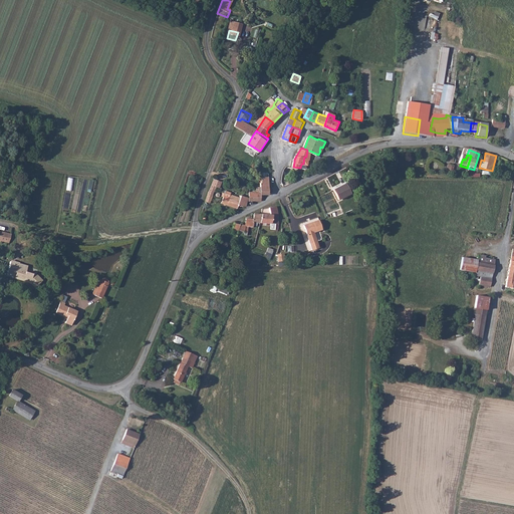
[(258,186),(257,191),(262,192),(262,194),(269,194),(270,177),(264,177),(261,186),(258,186)]
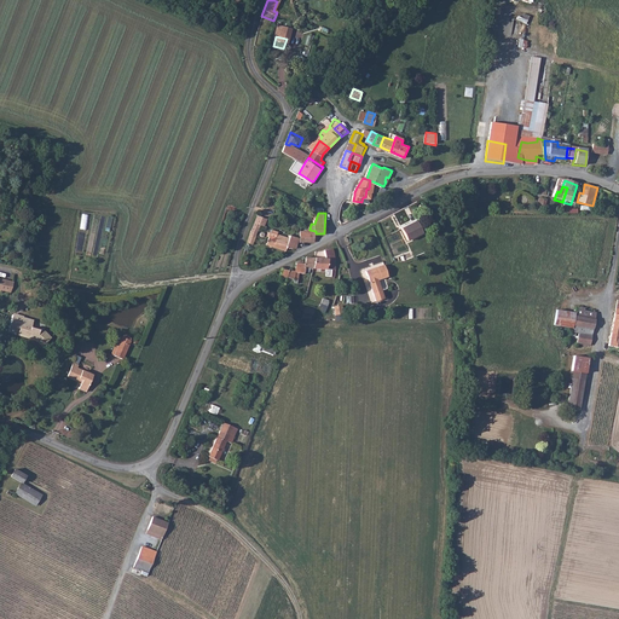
[(258,217),(252,229),(258,231),(260,226),(265,227),(267,220),(258,217)]
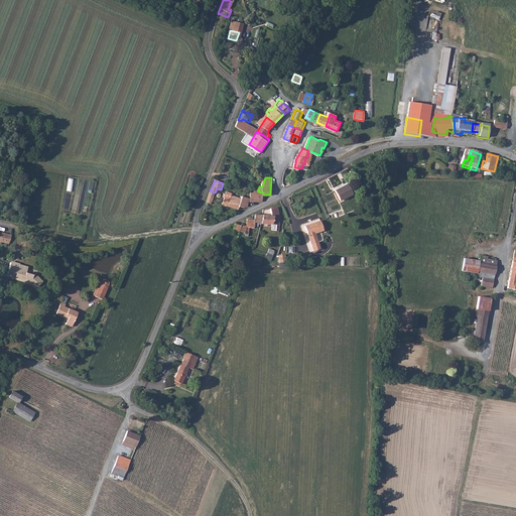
[(347,183),(335,190),(340,200),(353,194),(347,183)]
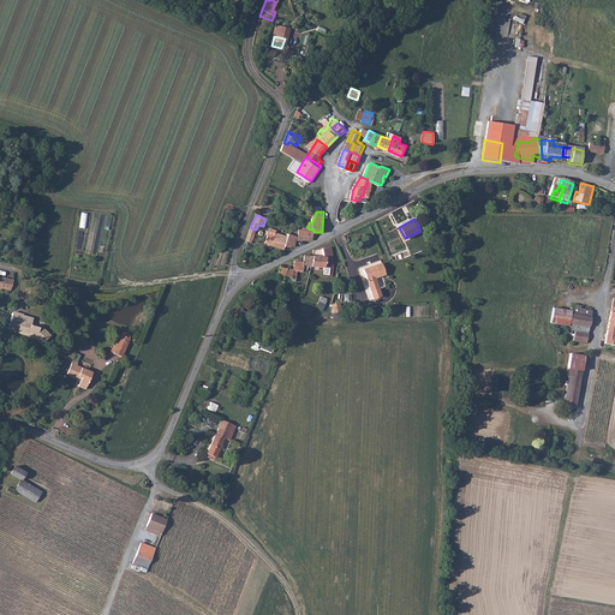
[(278,230),(270,227),(266,242),(285,248),(286,243),(296,246),(298,236),(296,234),(292,233),(290,233),(290,237),(276,232),(278,230)]
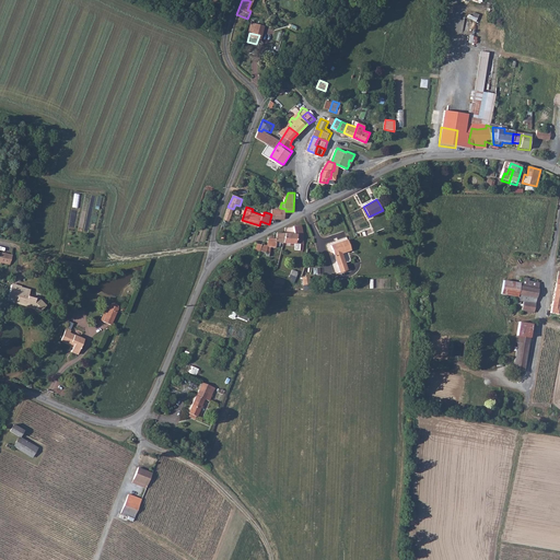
[(273,218),(286,218),(286,211),(286,209),(280,208),(272,208),(273,218)]
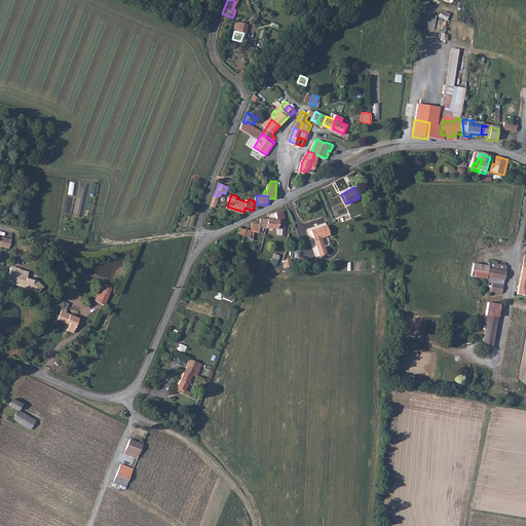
[(251,230),(241,228),(239,234),(254,237),(255,232),(260,232),(260,227),(277,228),(276,234),(282,235),(283,229),(279,228),(280,219),(285,219),(284,212),(276,213),(277,220),(260,219),(260,224),(252,224),(251,230)]
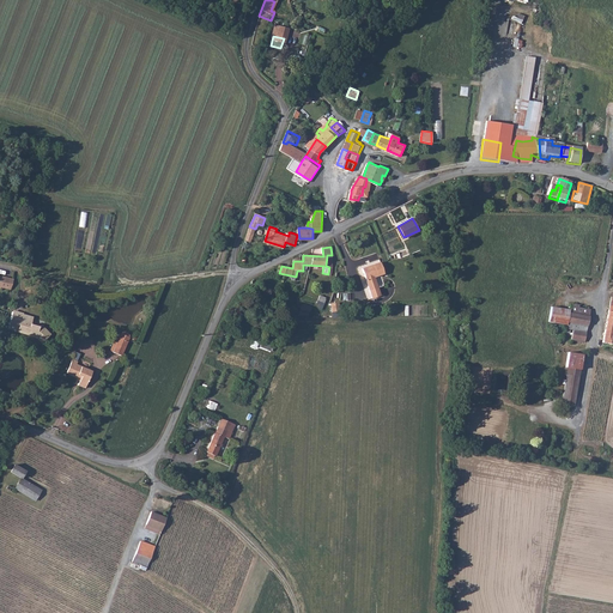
[(378,261),(360,268),(372,298),(381,296),(372,277),(382,272),(378,261)]
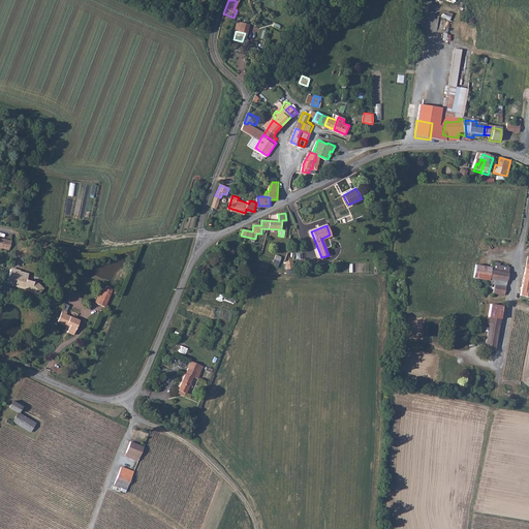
[(11,241),(0,238),(0,248),(9,251),(11,241)]
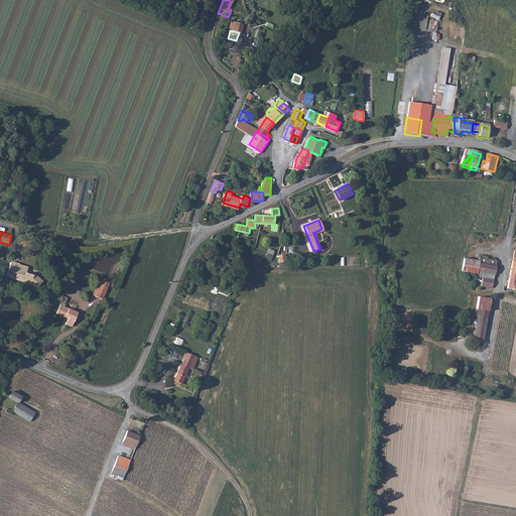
[(275,250),(269,249),(265,260),(271,262),(275,250)]
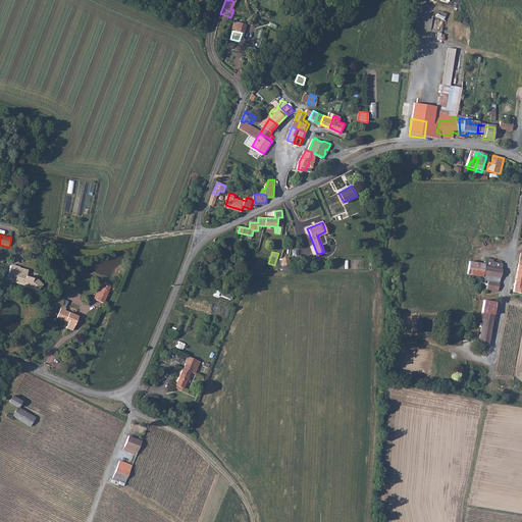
[(488,280),(487,286),(500,289),(503,263),(492,261),(493,258),(485,258),(484,264),(469,261),(467,274),(483,276),(482,280),(488,280)]
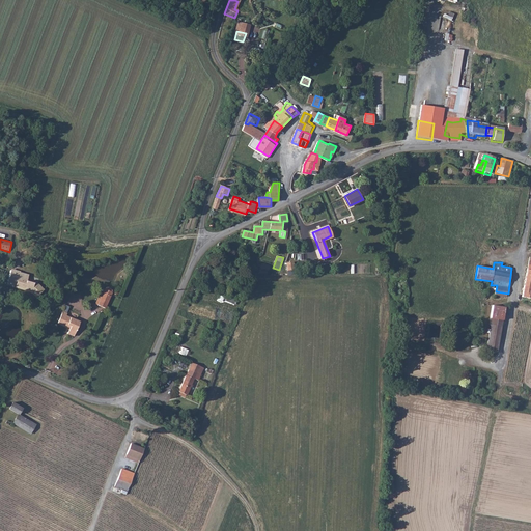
[(530,267),(525,267),(521,297),(530,298),(530,295),(529,295),(530,286),(530,267)]
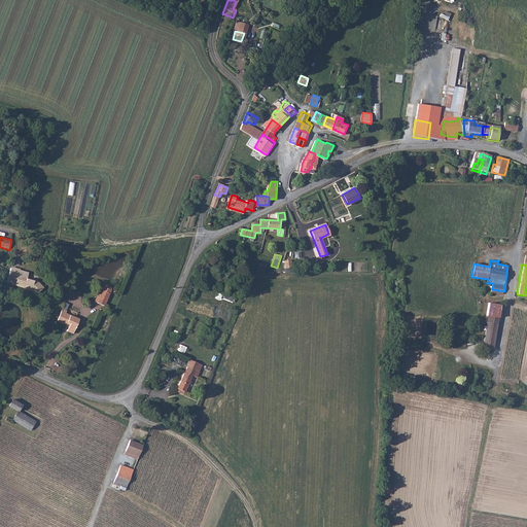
[(11,267),(6,283),(14,285),(19,270),(20,271),(20,270),(11,267)]
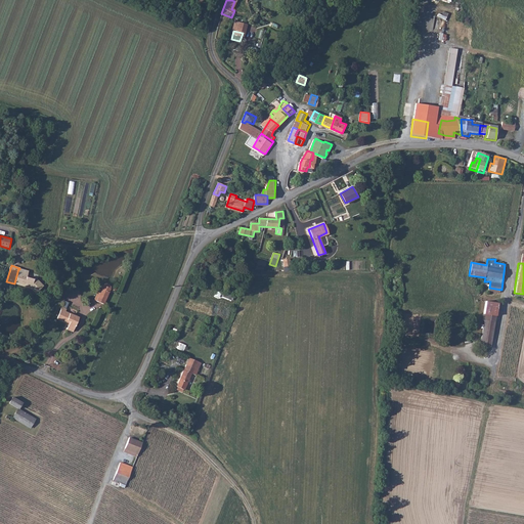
[(14,284),(26,287),(28,277),(27,276),(28,271),(19,269),(18,268),(14,284)]
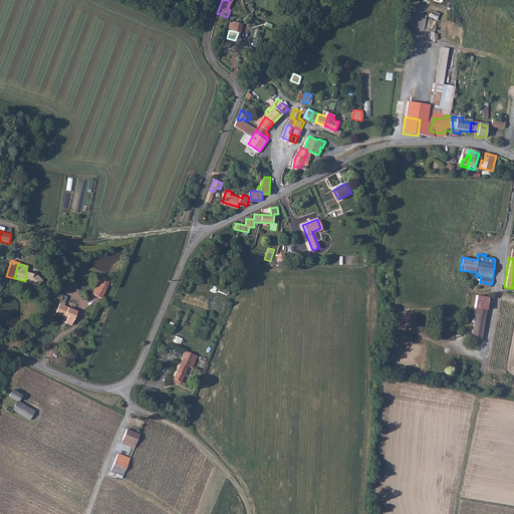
[(37,275),(27,272),(25,281),(30,282),(32,280),(38,285),(43,280),(37,275)]
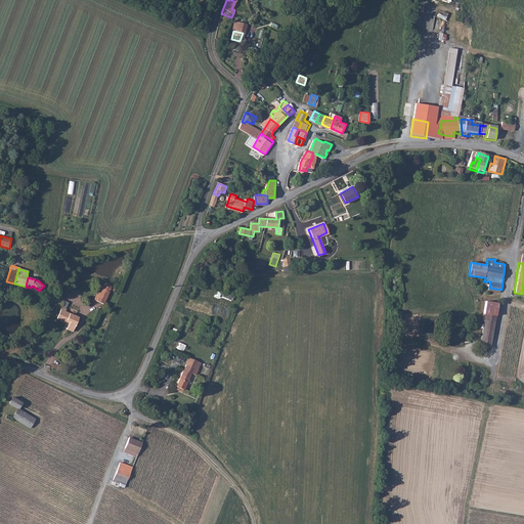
[(104,284),(103,286),(96,301),(103,304),(111,289),(111,287),(110,285),(108,284),(106,282),(104,284)]
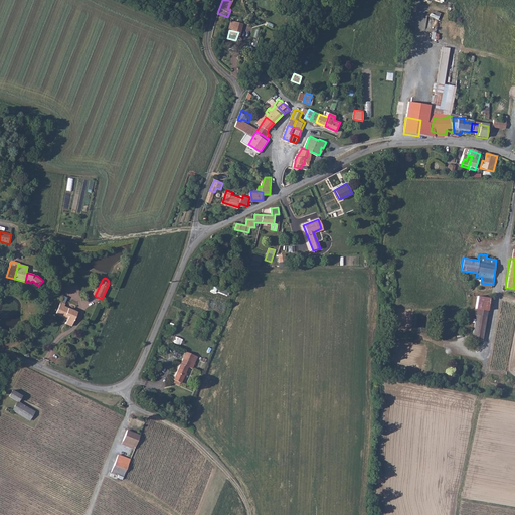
[(92,295),(95,296),(102,281),(99,280),(92,295)]
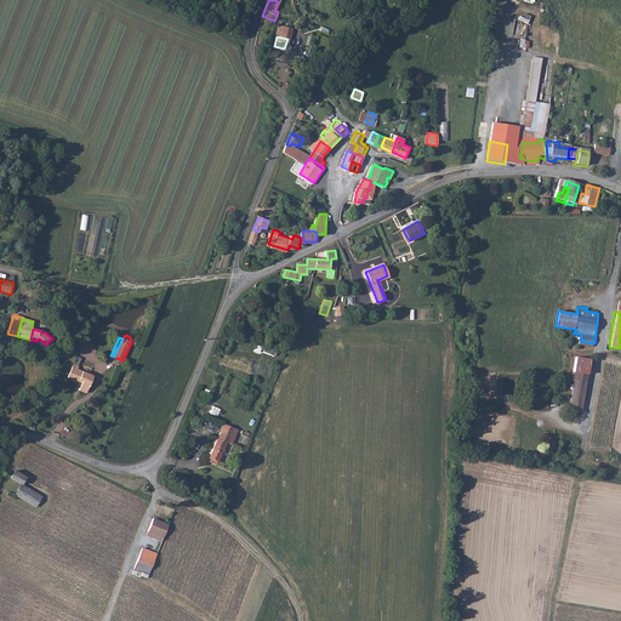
[(266,347),(263,352),(274,357),(277,351),(266,347)]
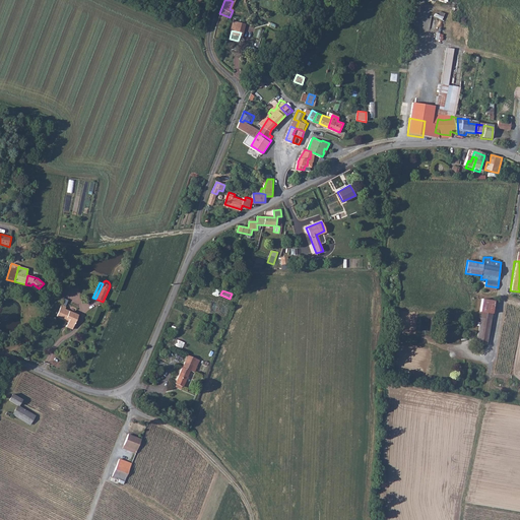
[(478,312),(491,314),(492,301),(480,299),(478,312)]
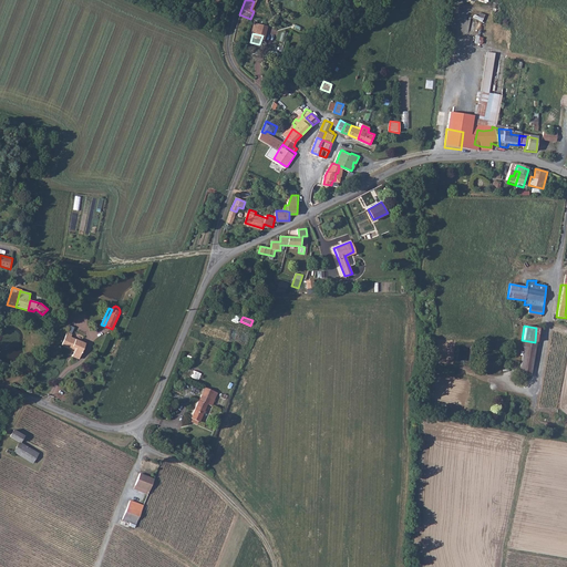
[(74,351),(72,356),(79,359),(85,343),(70,338),(71,334),(66,332),(61,346),(74,351)]
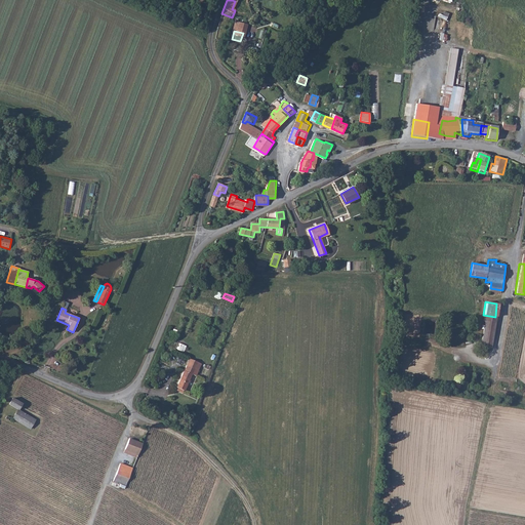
[(495,317),(483,315),(482,322),(484,323),(480,347),(490,350),(495,317)]
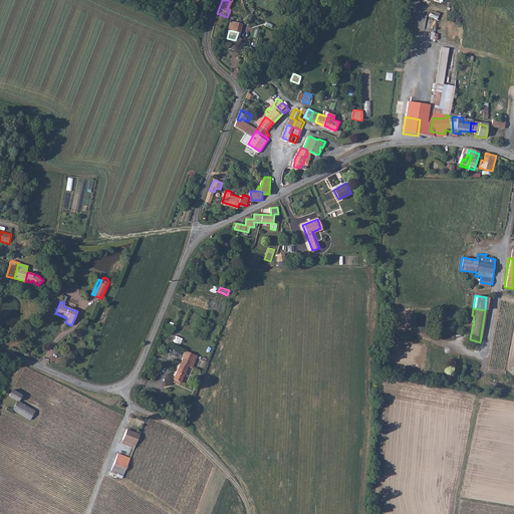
[(171,341),(181,345),(183,338),(174,335),(171,341)]
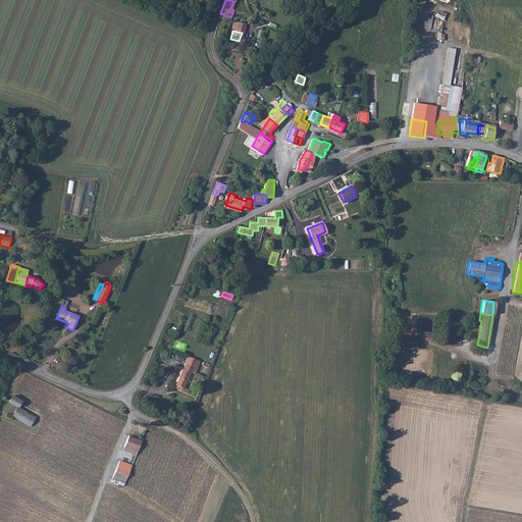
[(183,368),(181,370),(190,374),(191,372),(195,374),(200,361),(188,357),(184,368),(183,368)]
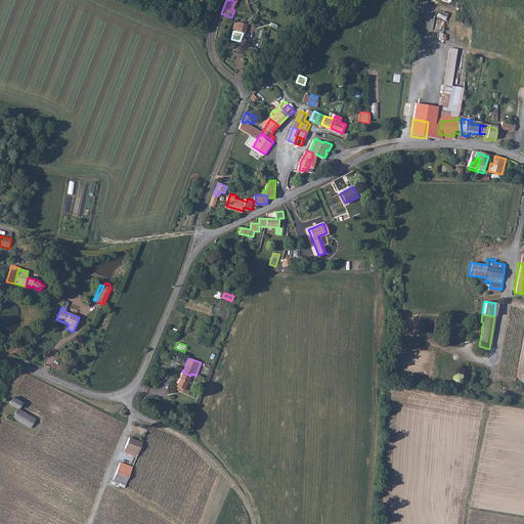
[(185,390),(190,376),(182,372),(176,386),(178,387),(182,389),(185,390)]
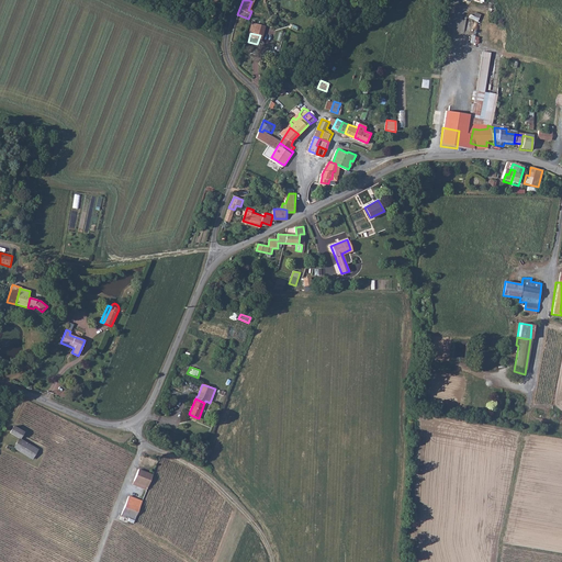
[(23,428),(13,424),(10,430),(20,436),(23,428)]
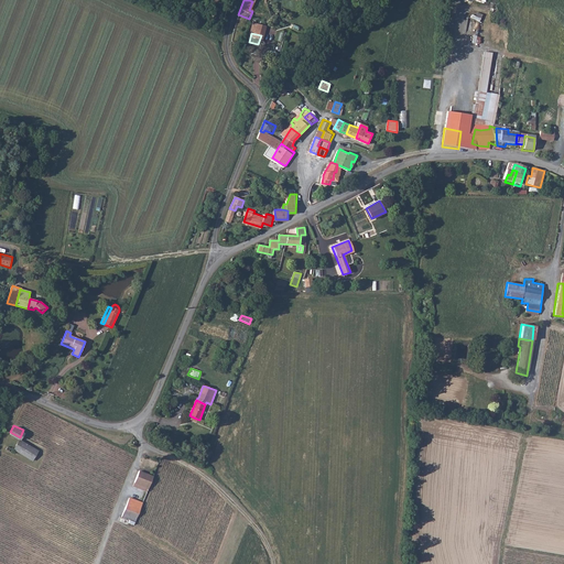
[(40,447),(20,437),(15,448),(34,457),(40,447)]
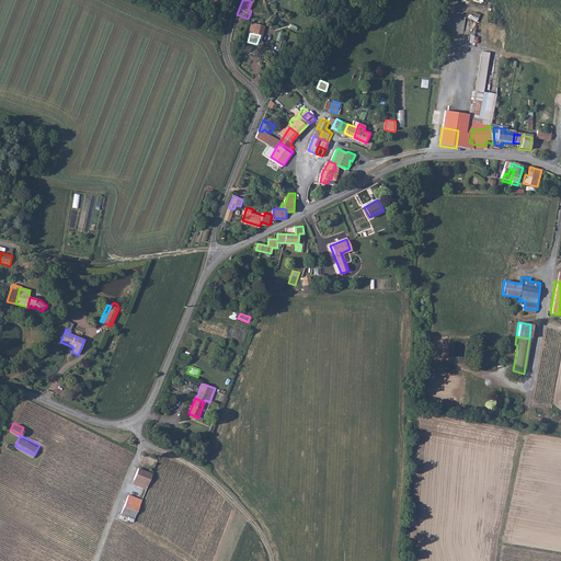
[(133,483),(147,489),(151,478),(137,471),(133,483)]
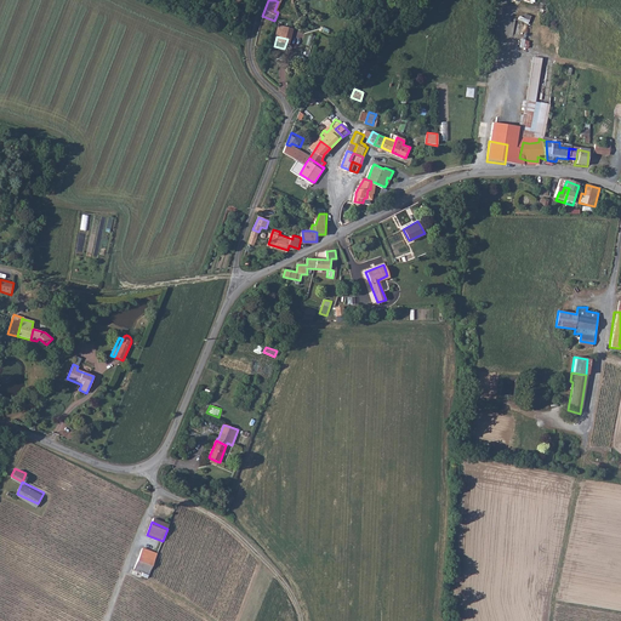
[(136,564),(151,570),(157,557),(141,551),(136,564)]
